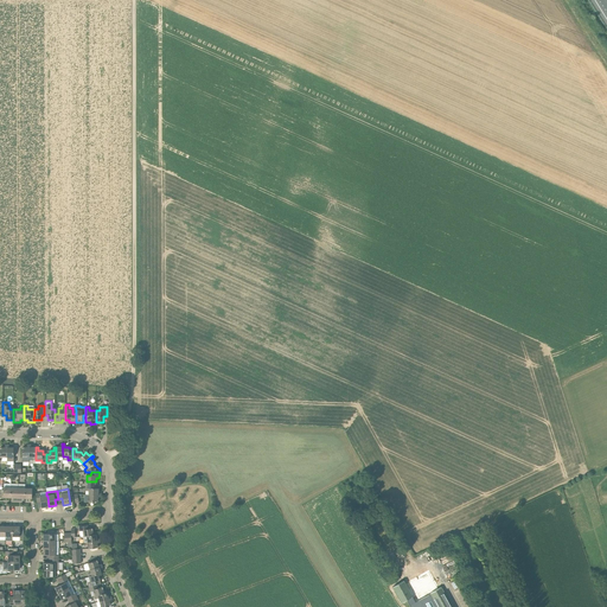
[(46,496),(46,492),(36,493),(37,503),(40,502),(42,508),(49,506),(48,496),(46,496)]
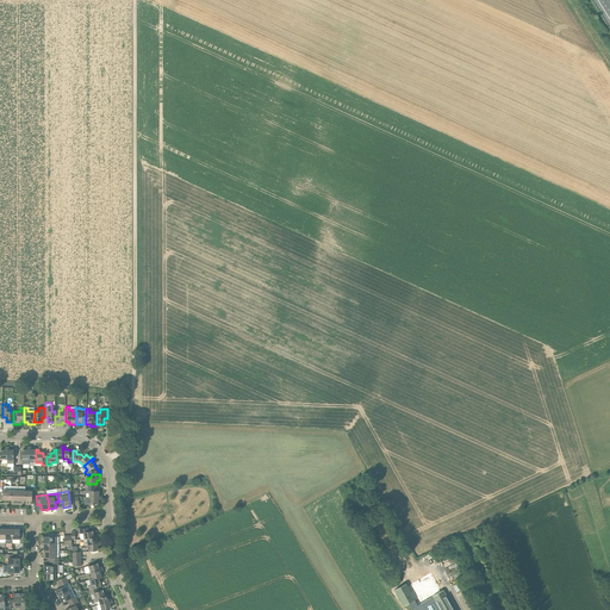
[(83,534),(85,540),(87,539),(97,537),(97,535),(93,535),(93,531),(88,531),(88,528),(80,529),(80,534),(83,534)]
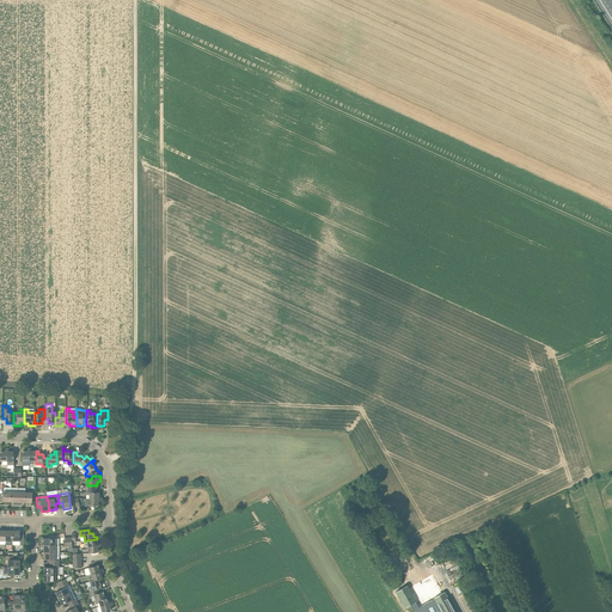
[(24,540),(24,531),(13,531),(12,540),(24,540)]
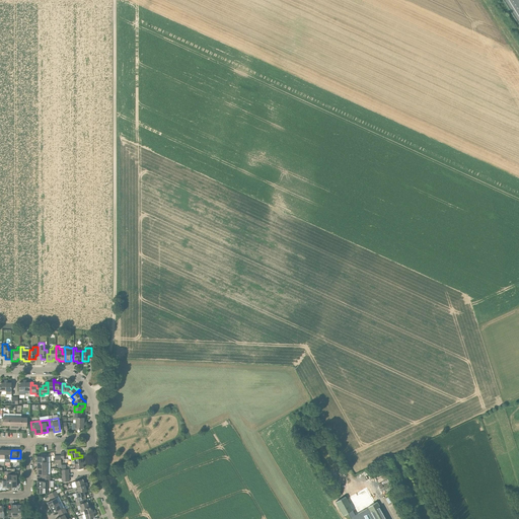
[(43,477),(50,477),(50,474),(50,468),(47,468),(38,468),(38,474),(43,474),(43,477)]
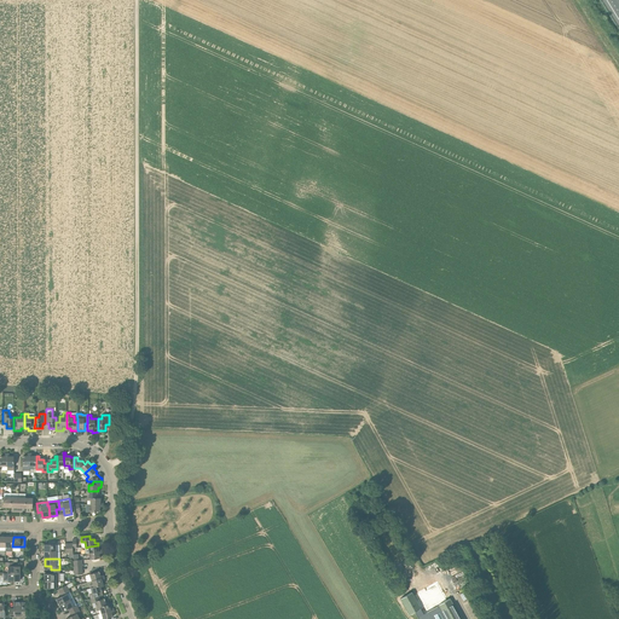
[(13,562),(7,562),(5,562),(5,566),(9,566),(9,573),(19,573),(19,566),(13,566),(15,562),(13,562)]
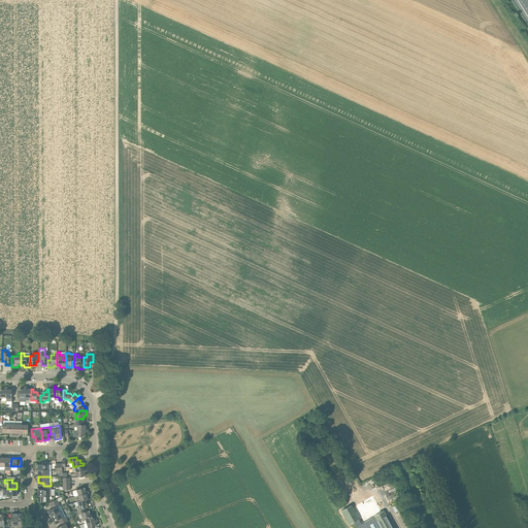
[(51,490),(51,486),(43,486),(43,490),(38,490),(38,496),(47,496),(51,496),(51,490)]
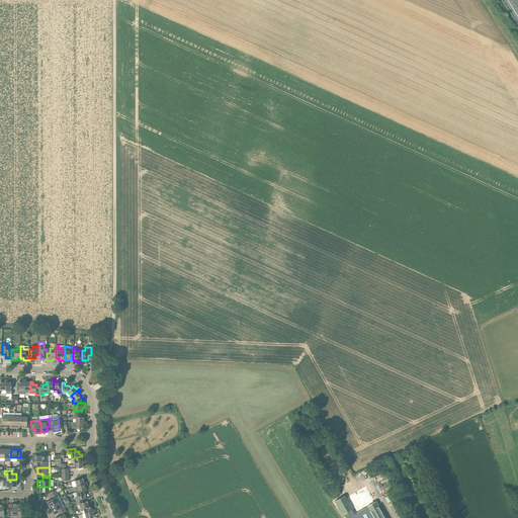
[(76,492),(86,489),(85,485),(88,485),(87,483),(77,486),(78,489),(75,490),(76,492)]
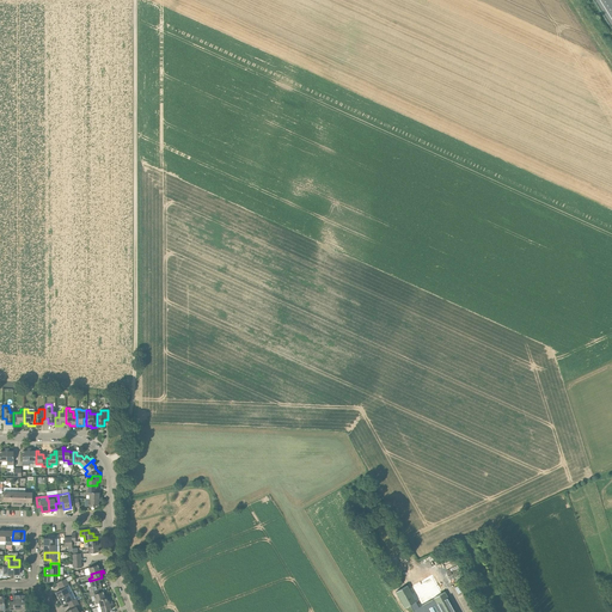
[(410,588),(420,606),(434,598),(442,593),(433,575),(410,588)]
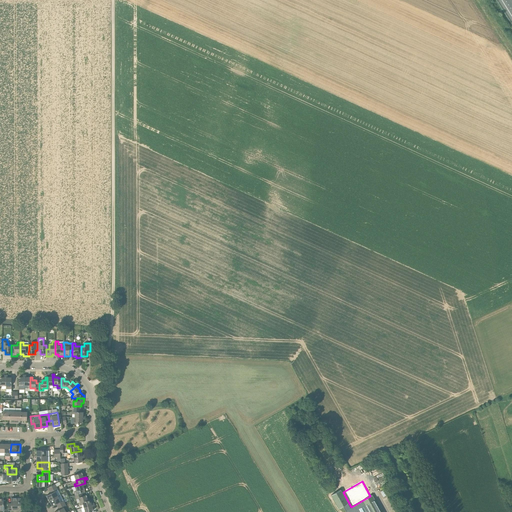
[(75,495),(82,493),(84,493),(84,490),(85,489),(83,486),(86,485),(85,483),(75,486),(77,491),(74,492),(75,495)]
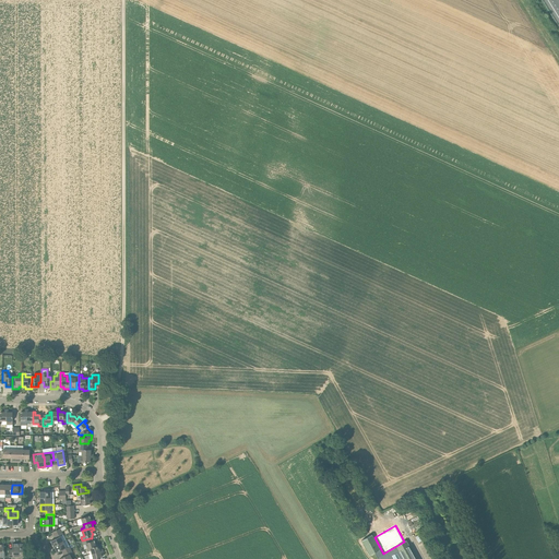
[(54,547),(63,542),(60,536),(63,535),(61,532),(55,535),(56,538),(51,540),(54,547)]
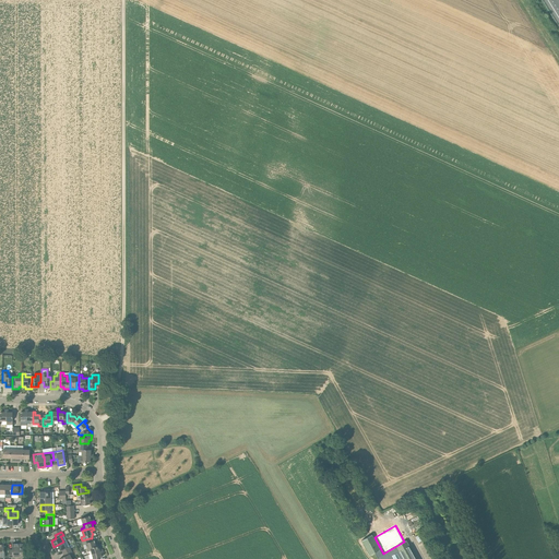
[(383,554),(380,548),(372,534),(361,539),(370,556),(375,552),(377,557),(383,554)]
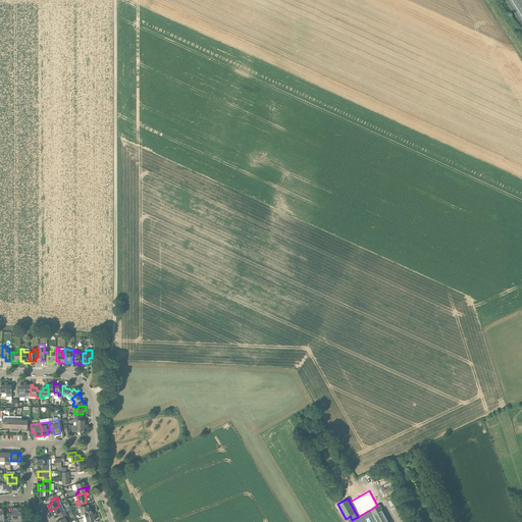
[(85,506),(84,503),(76,505),(77,509),(81,508),(82,513),(92,510),(92,508),(89,509),(88,505),(85,506)]
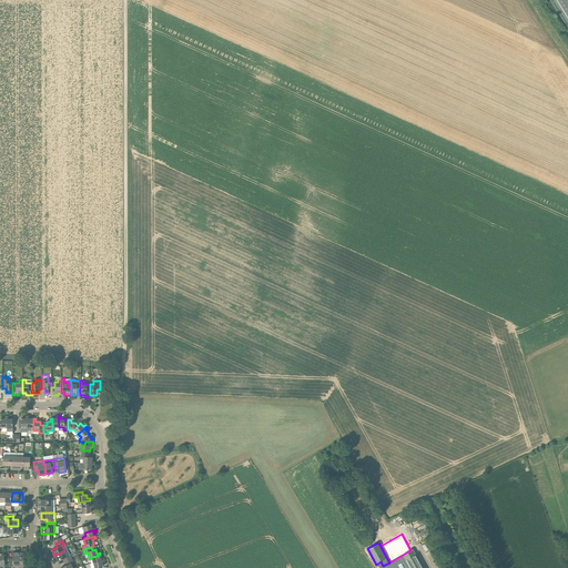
[(403,555),(411,567),(423,567),(413,549),(409,551),(403,555)]
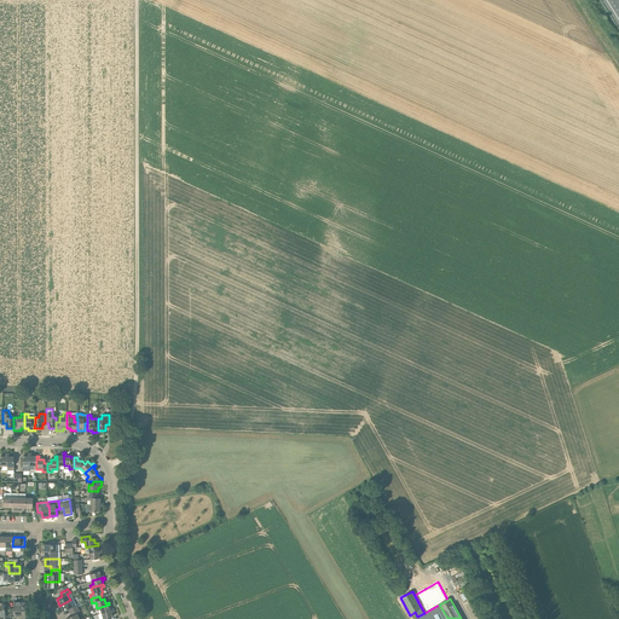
[(74,607),(70,600),(59,606),(63,612),(69,609),(70,613),(79,608),(76,606),(74,607)]
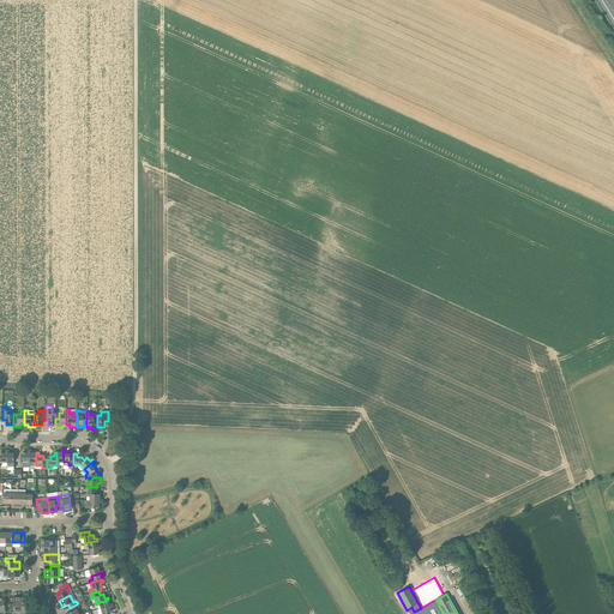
[(25,612),(25,597),(13,597),(13,605),(10,605),(10,612),(25,612)]
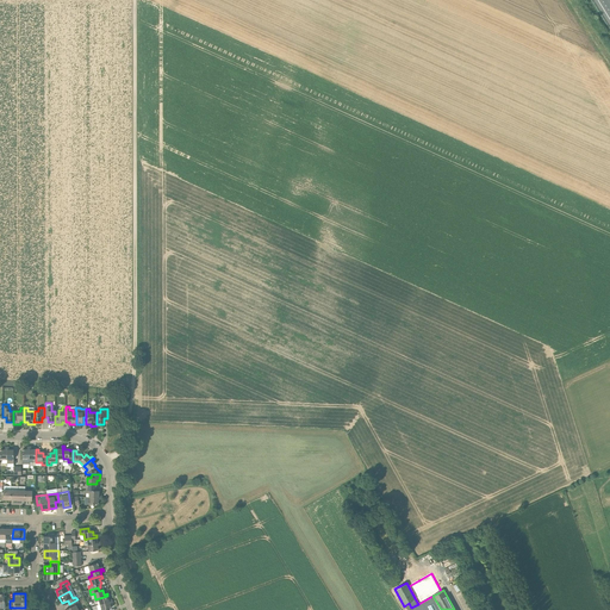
[(441,609),(433,596),(418,604),(411,608),(412,609),(441,609)]
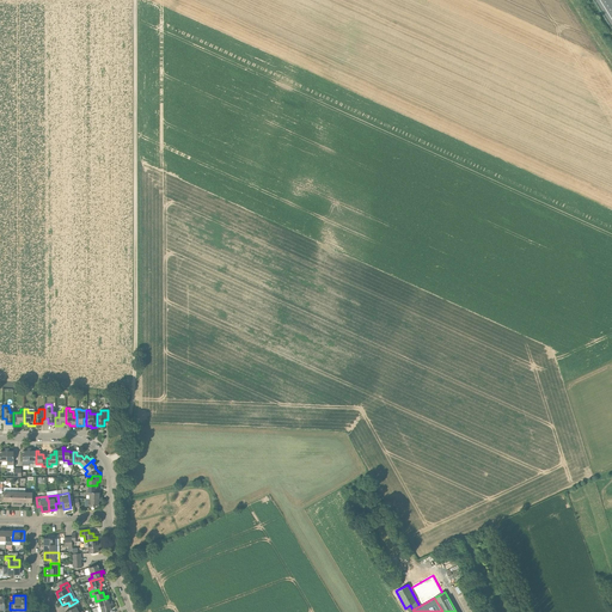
[(79,605),(78,601),(69,606),(71,609),(66,611),(78,611),(77,607),(79,605)]
